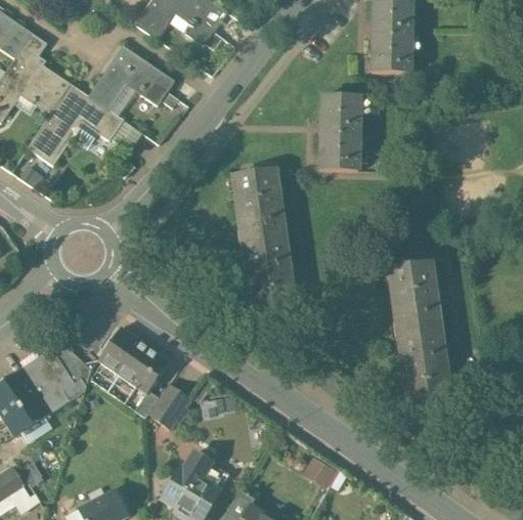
[(150,0),(136,24),(158,38),(174,13),(190,25),(185,33),(204,45),(227,10),(212,0),(150,0)]
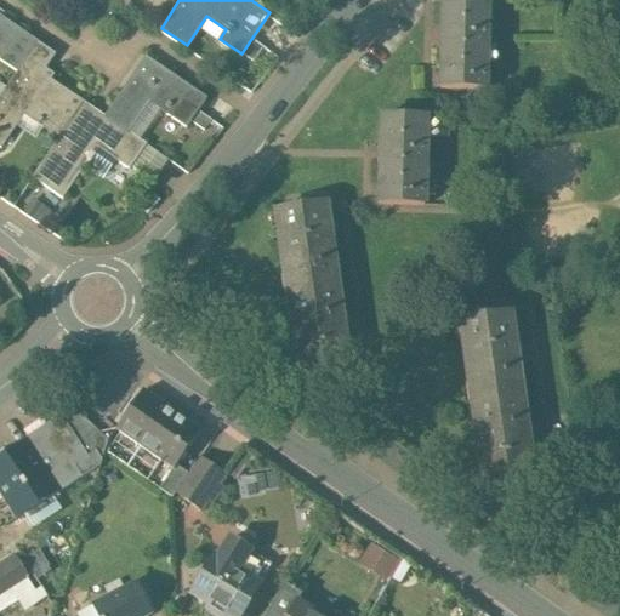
[(490,0),(445,0),(445,43),(490,44),(490,0)]
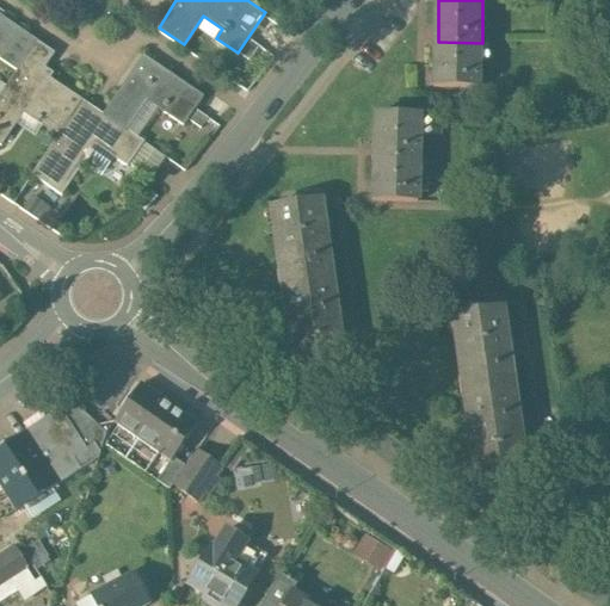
[(39,39),(0,12),(0,56),(19,69),(39,39)]
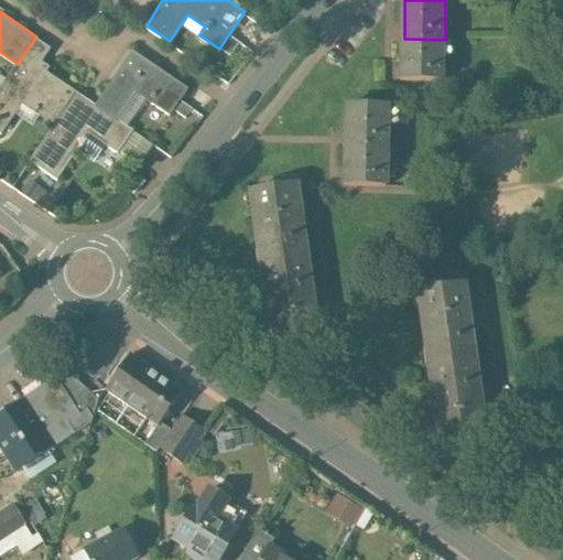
[(0,131),(2,133),(23,103),(56,124),(77,93),(36,64),(42,57),(43,58),(51,46),(36,36),(18,64),(0,89),(0,131)]
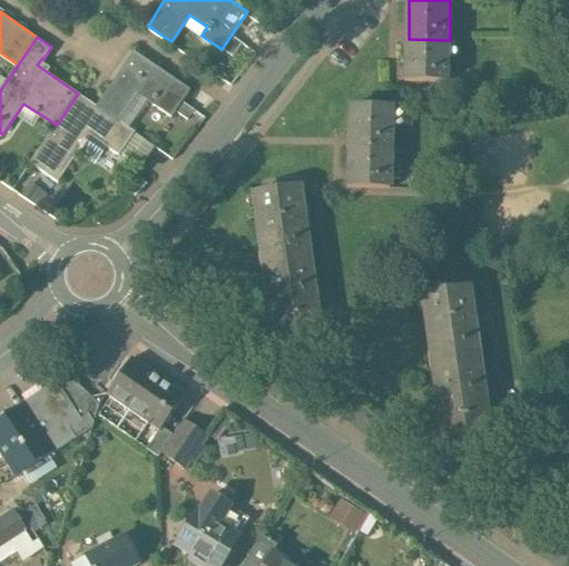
[(450,40),(409,39),(408,79),(449,79),(450,40)]
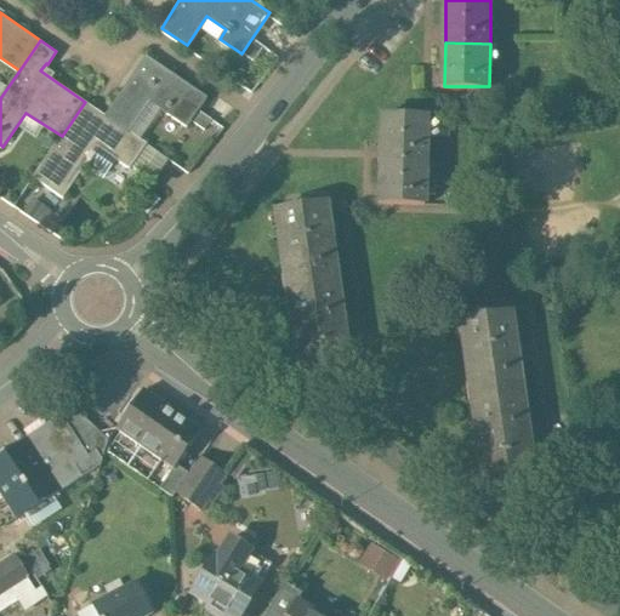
[(208,96),(148,53),(106,115),(130,131),(152,100),(188,125),(208,96)]
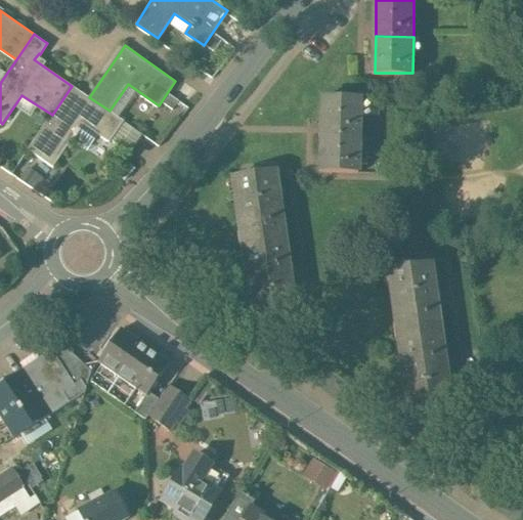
[(89,97),(72,86),(52,115),(29,149),(54,166),(83,122),(111,140),(124,120),(110,111),(89,97)]
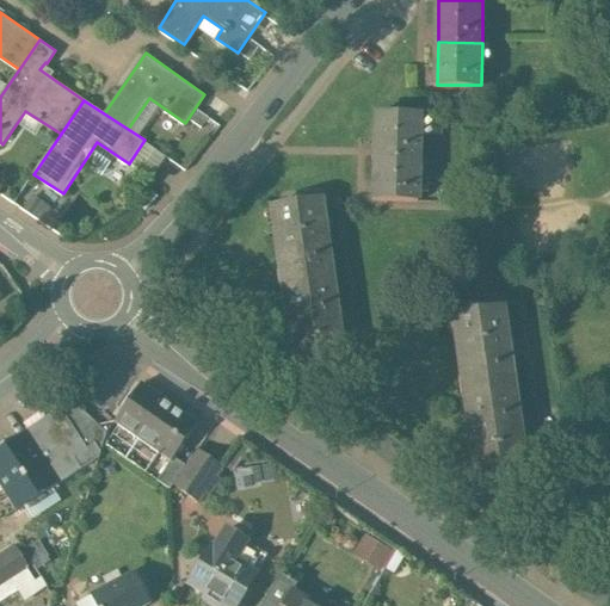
[(421,115),(376,113),(376,155),(421,156),(421,115)]
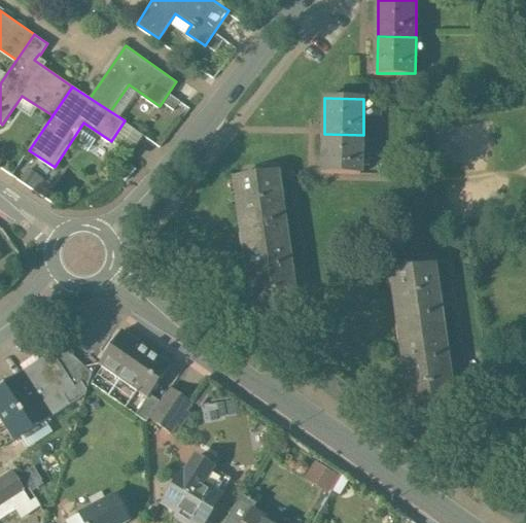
[(363,135),(324,134),(324,171),(362,171),(363,135)]
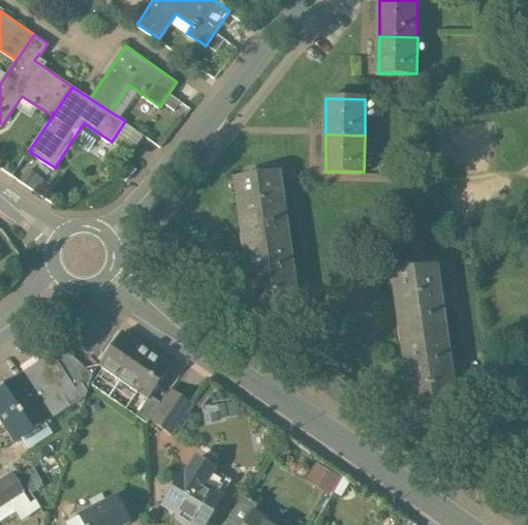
[(252,247),(290,242),(280,171),(238,177),(246,234),(250,233),(252,247)]
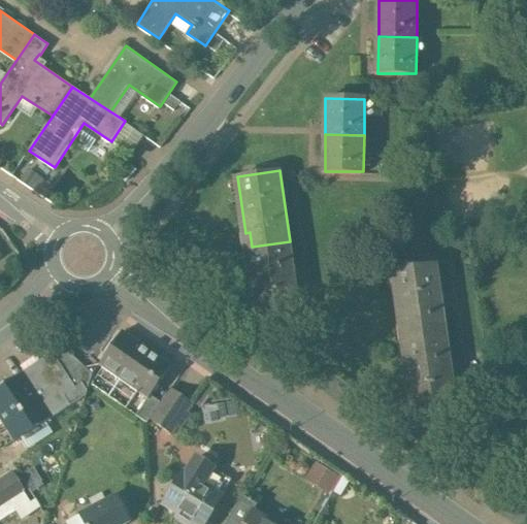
[(290,241),(252,247),(254,262),(251,263),(258,318),(300,312),(290,241)]
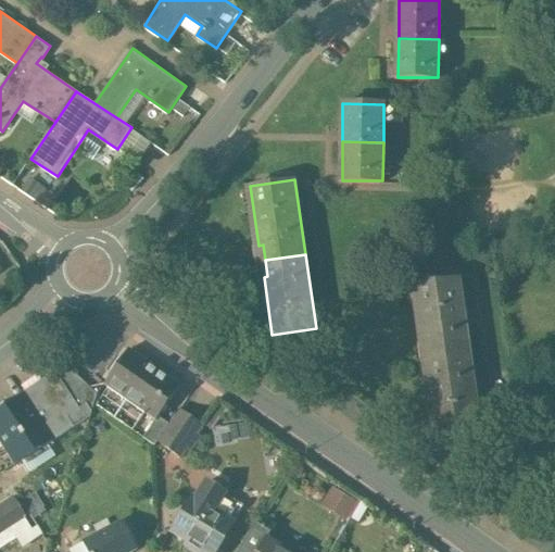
[(427,359),(468,352),(457,279),(413,286),(420,345),(426,343),(427,359)]
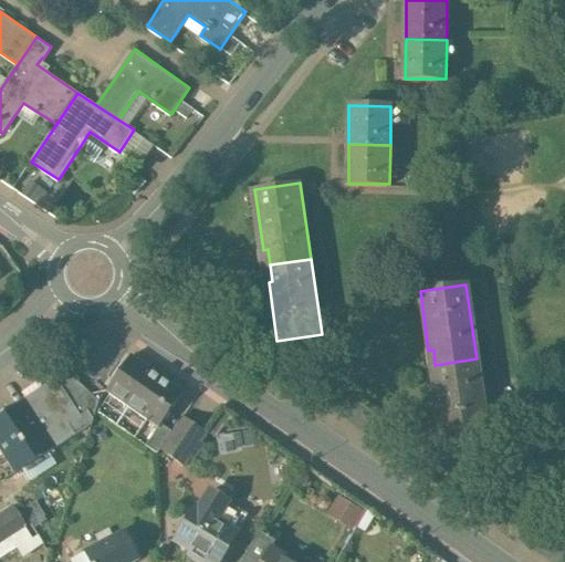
[(184,389),(132,353),(107,388),(158,426),(161,422),(184,389)]
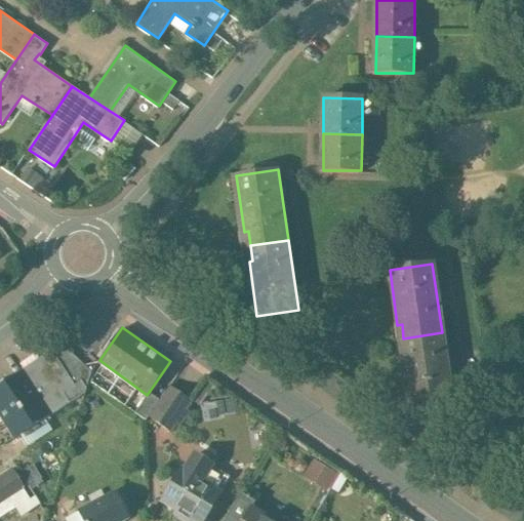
[(442,332),(403,338),(406,354),(402,355),(409,410),(452,404),(442,332)]
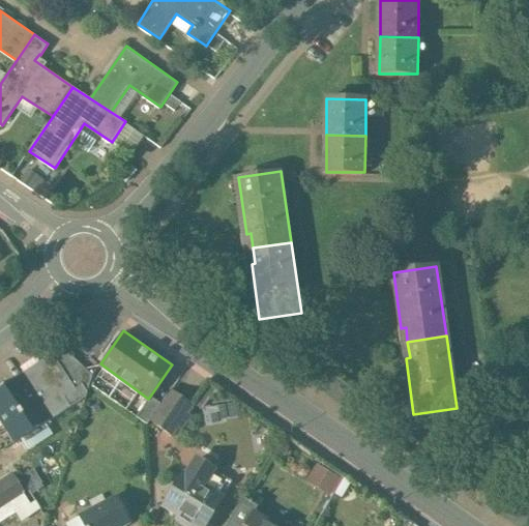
[(82,364),(64,347),(54,354),(66,375),(82,364)]
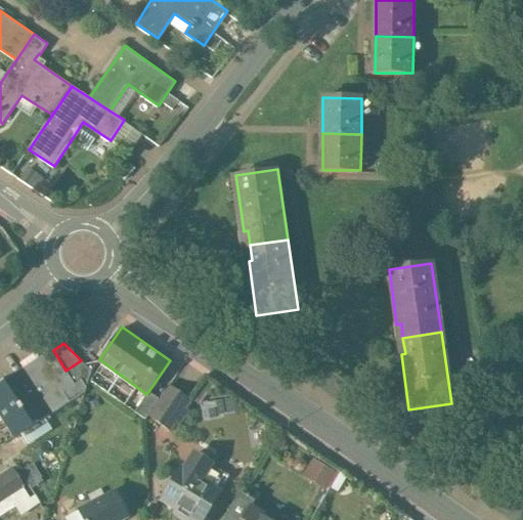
[(39,360),(27,367),(0,384),(0,416),(14,437),(71,400),(63,390),(75,383),(66,371),(53,350),(39,360)]
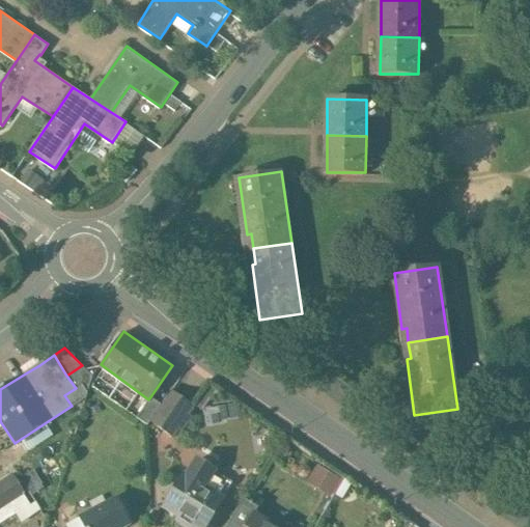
[(92,375),(82,365),(66,376),(76,388),(64,395),(72,406),(86,396),(89,385),(92,375)]
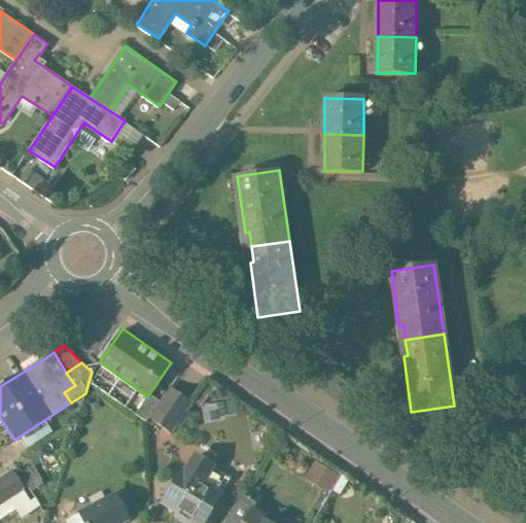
[(191,402),(171,387),(162,401),(150,417),(171,431),(176,423),(180,426),(190,412),(186,409),(191,402)]
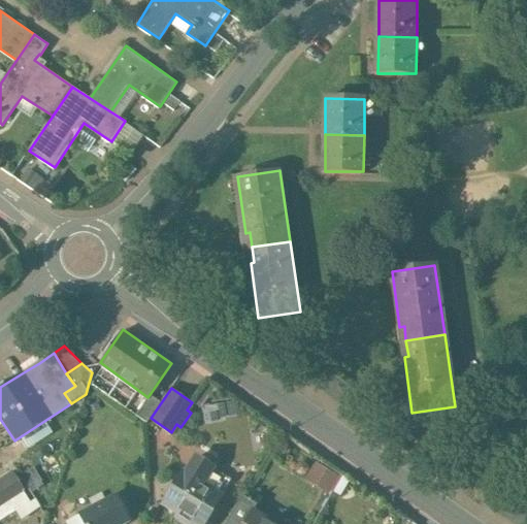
[(147,397),(136,414),(147,422),(151,418),(162,401),(151,393),(147,397)]
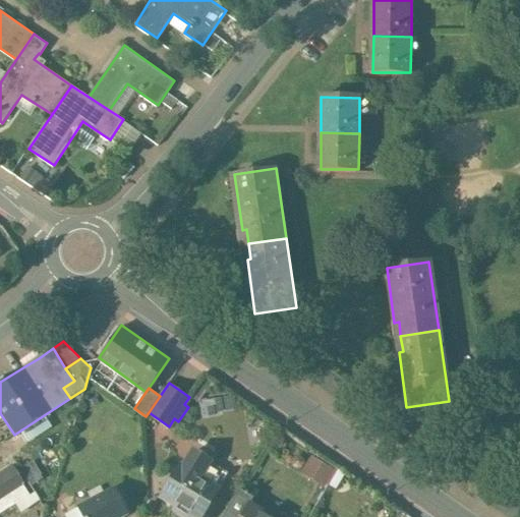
[(213,462),(195,451),(184,468),(201,479),(211,465),(213,462)]
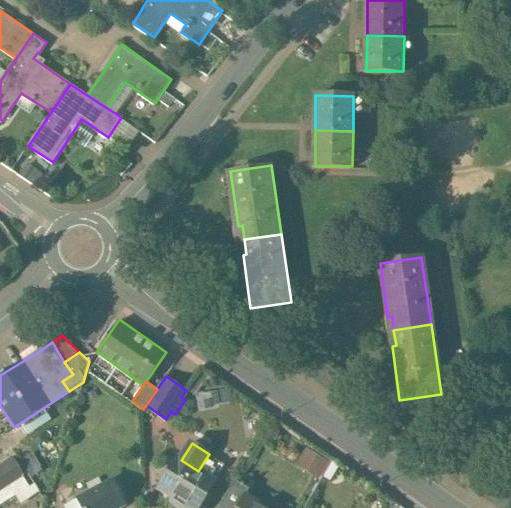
[(306,445),(298,464),(324,474),(332,455),(306,445)]
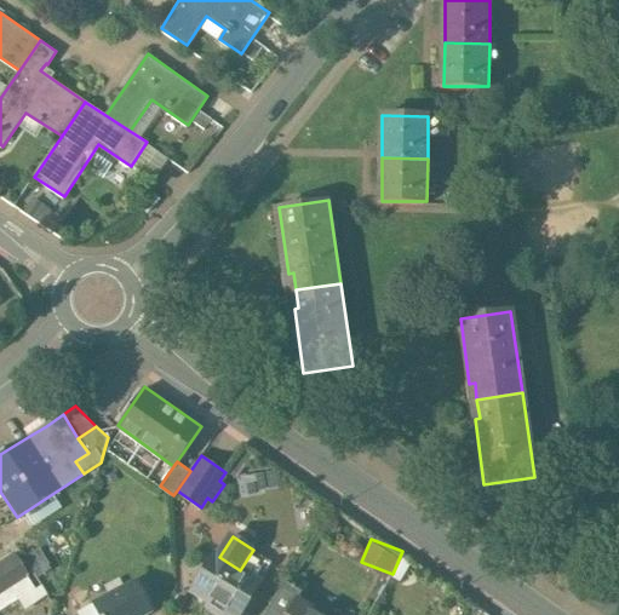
[(40,572),(53,565),(43,542),(29,549),(40,572)]
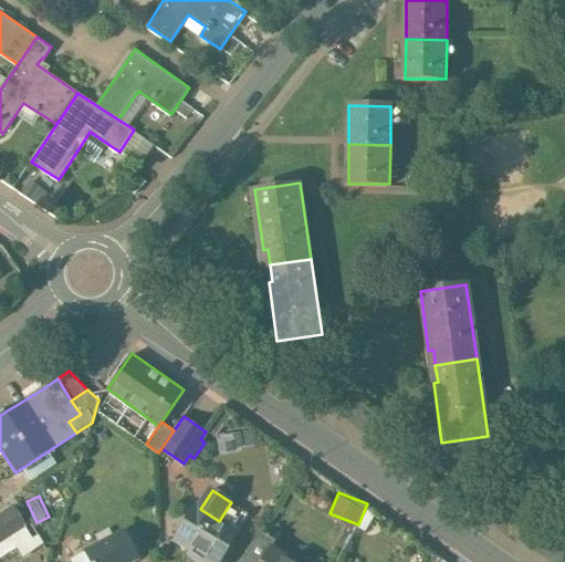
[(13,503),(0,511),(0,557),(18,547),(22,554),(38,543),(13,503)]
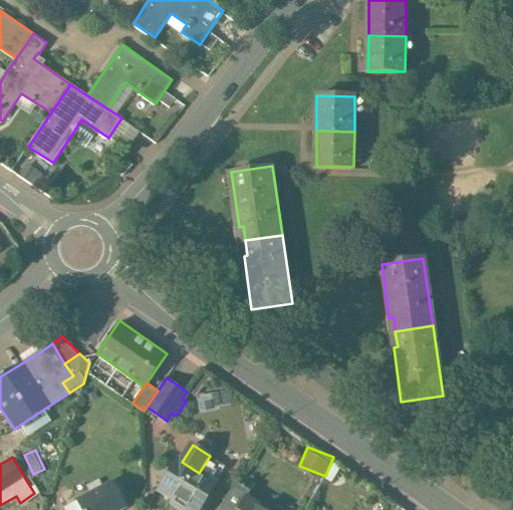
[(215,463),(208,459),(199,473),(216,483),(227,466),(217,460),(215,463)]
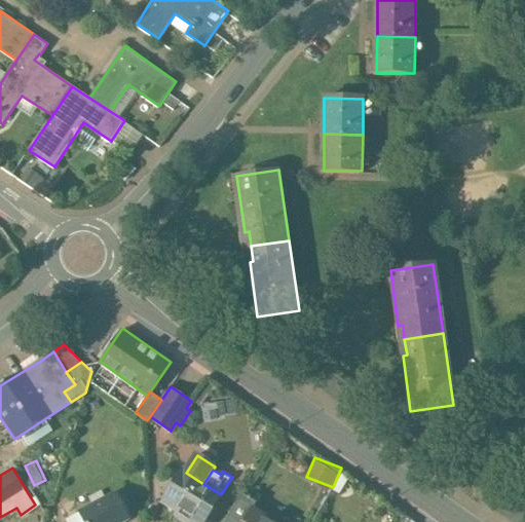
[(186,473),(185,472),(166,499),(181,509),(178,514),(190,521),(203,521),(221,494),(203,484),(186,473)]
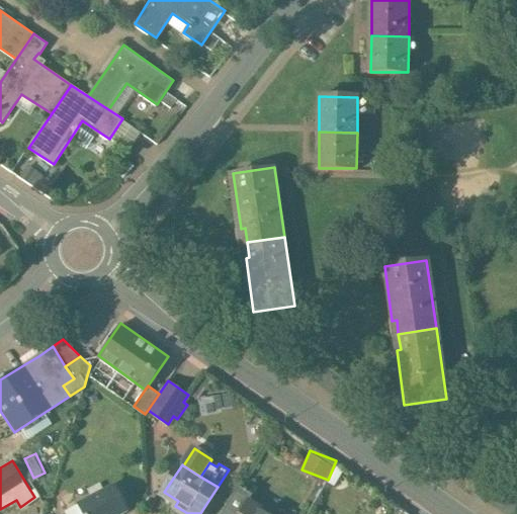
[(51,496),(44,485),(35,490),(47,506),(51,496)]
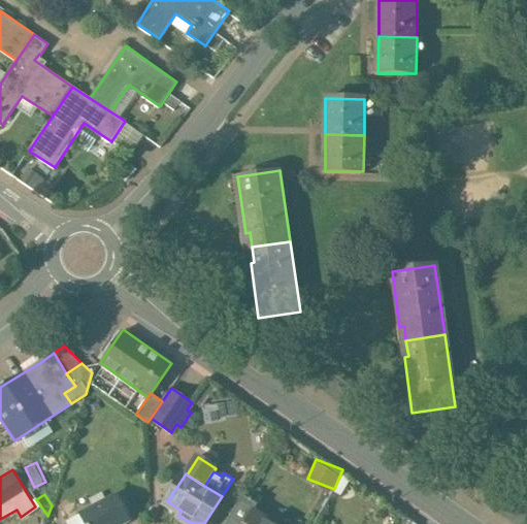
[(118,494),(80,514),(85,523),(119,523),(127,519),(128,521),(130,520),(127,514),(118,494)]
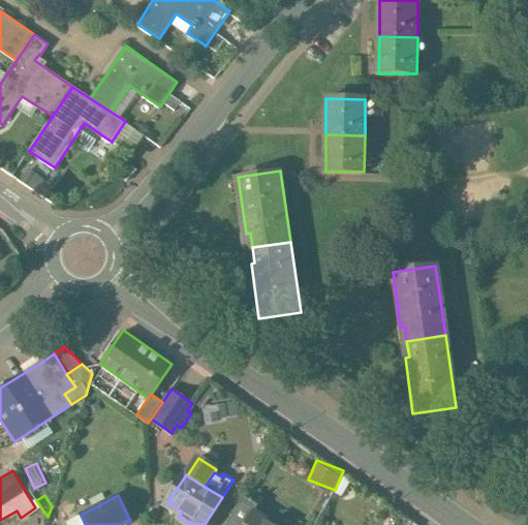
[(245,497),(227,524),(245,524),(254,512),(255,512),(259,505),(253,502),(254,500),(252,499),(251,501),(245,497)]
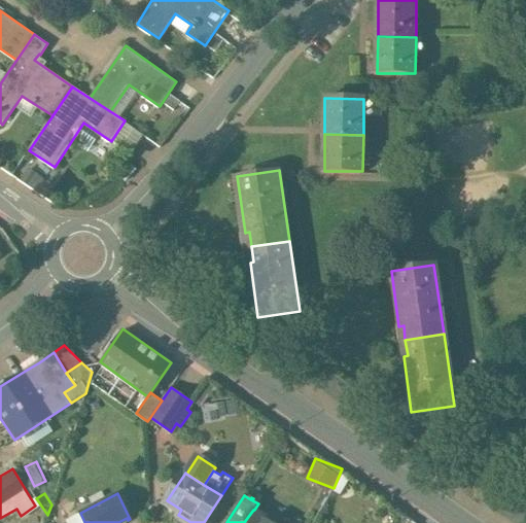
[(275,522),(254,510),(253,510),(244,522),(275,522)]
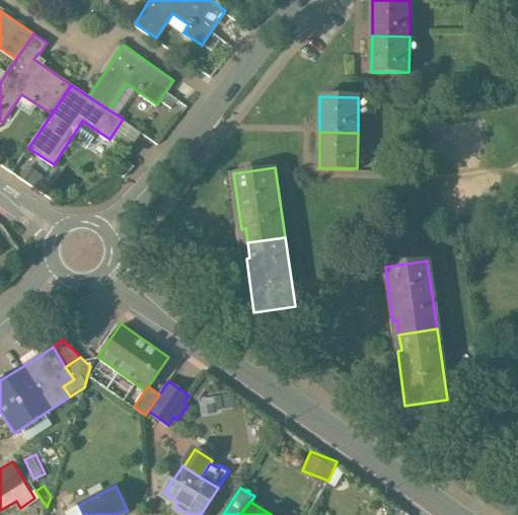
[(83,514),(79,505),(67,511),(69,514),(83,514)]
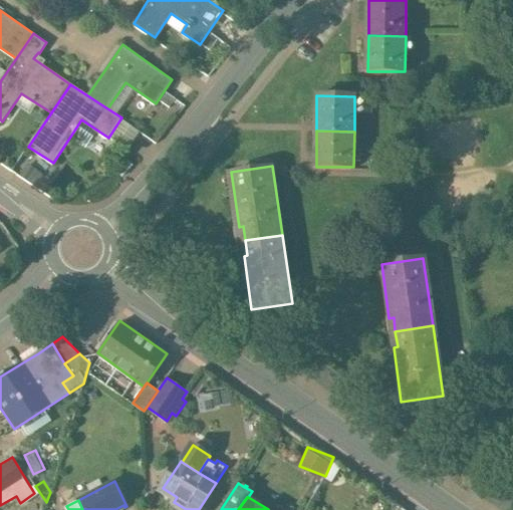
[(407,509),(408,509),(396,501),(390,509),(407,509)]
